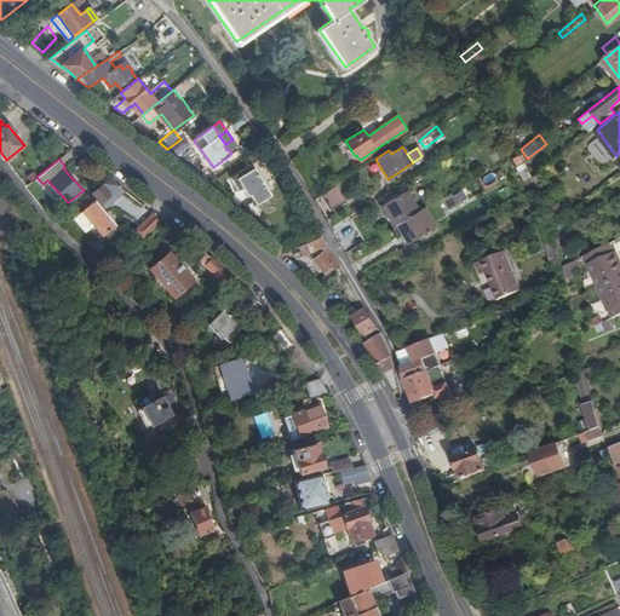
[(374,174),(382,170),(375,159),(368,163),(374,174)]
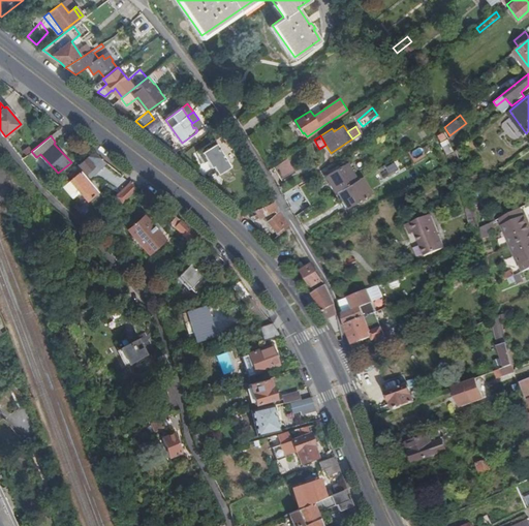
[(230,167),(215,141),(197,152),(204,163),(207,160),(211,167),(213,166),(219,175),(230,167)]
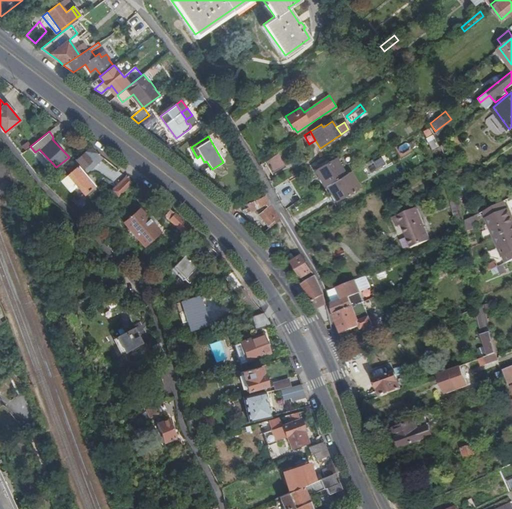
[(400,150),(411,146),(408,139),(398,143),(400,150)]
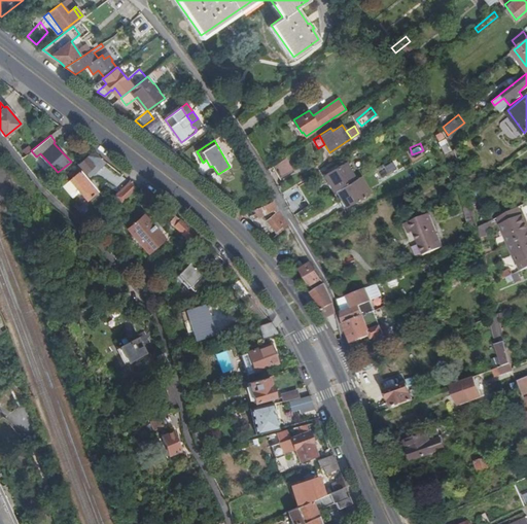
[(94,165),(102,158),(94,150),(69,171),(73,176),(70,178),(83,194),(88,200),(99,190),(81,170),(83,169),(86,172),(95,166),(94,165)]
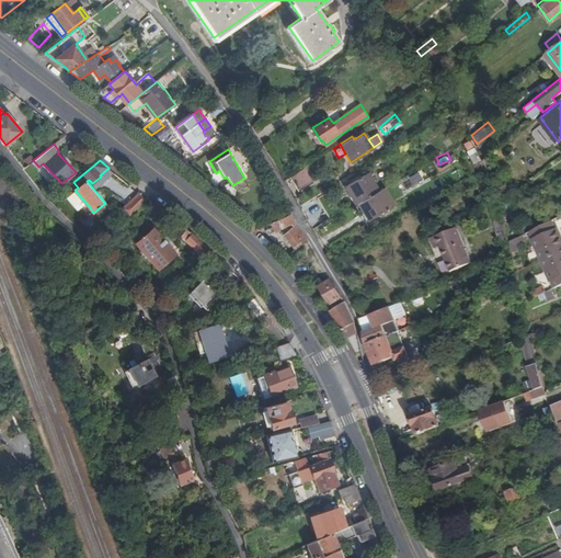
[(306,167),(290,177),(298,191),(315,181),(306,167)]
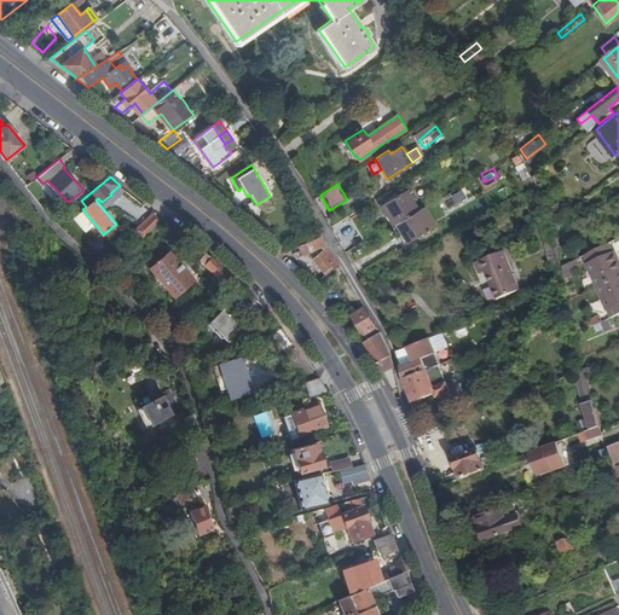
[(463,185),(451,190),(456,201),(467,196),(463,185)]
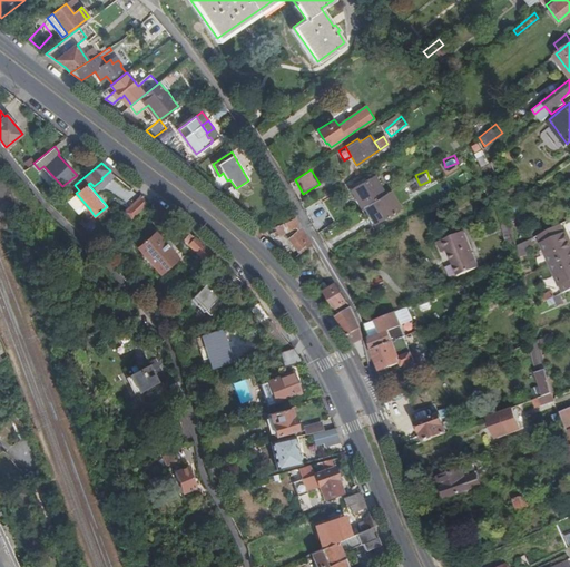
[(361,208),(362,207),(364,206),(384,194),(374,176),(351,191),(361,208)]
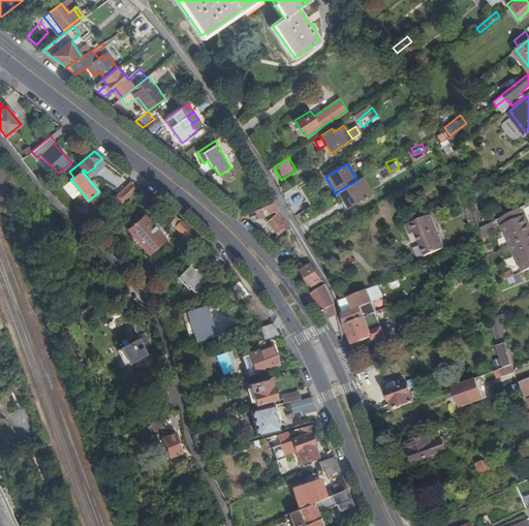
[(385,163),(378,166),(382,177),(390,173),(385,163)]
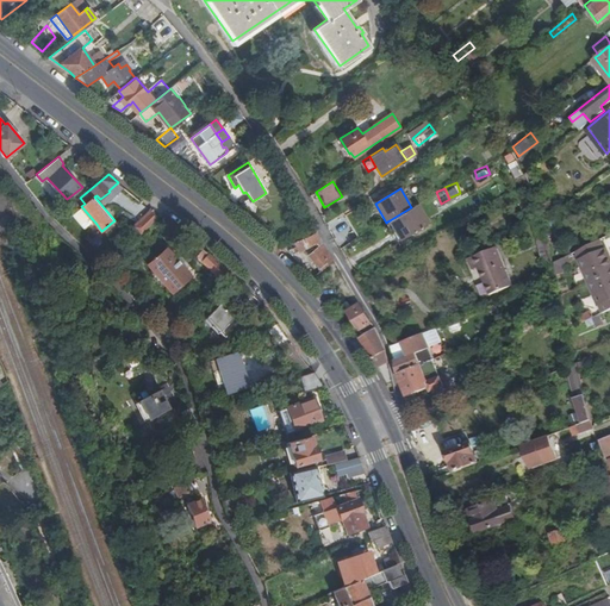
[(390,220),(397,232),(424,217),(417,205),(411,207),(390,220)]
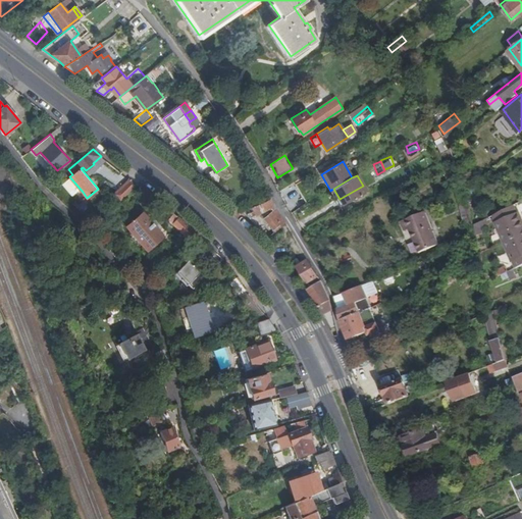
[(80,195),(83,192),(69,176),(65,180),(80,195)]
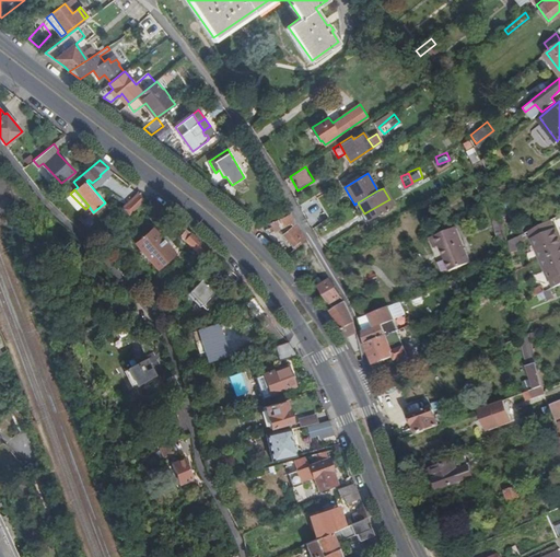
[(146,198),(147,197),(141,193),(140,193),(139,193),(124,207),(129,213),(146,198)]
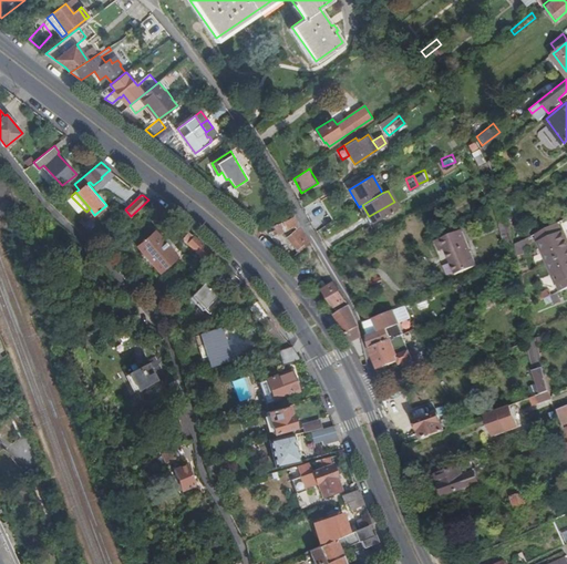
[(495,201),(500,223),(509,219),(506,205),(504,195),(495,201)]
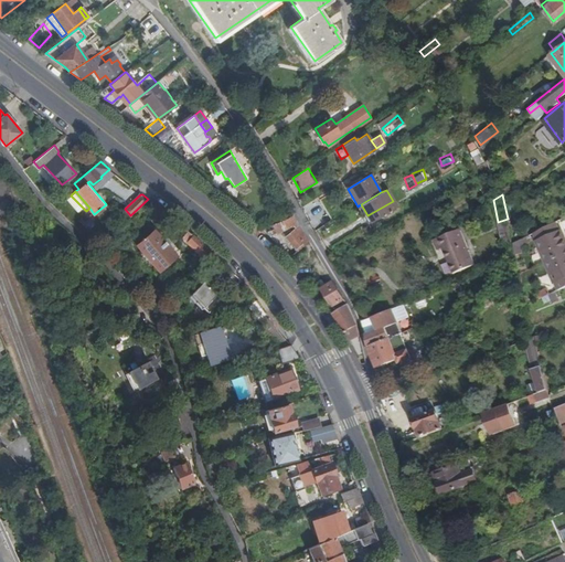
[(372,223),(397,208),(393,201),(368,215),(371,222),(372,223)]
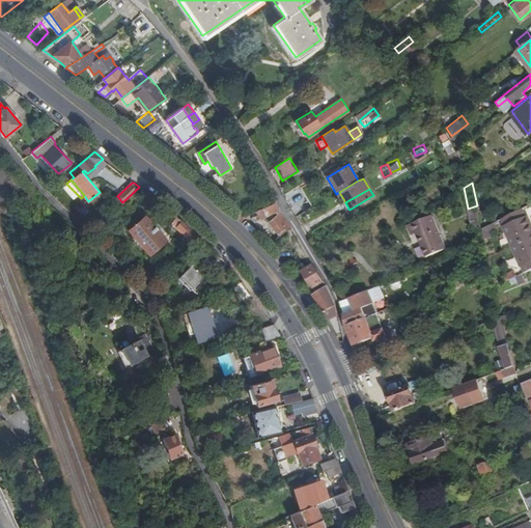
[(285,197),(290,206),(303,199),(298,190),(285,197)]
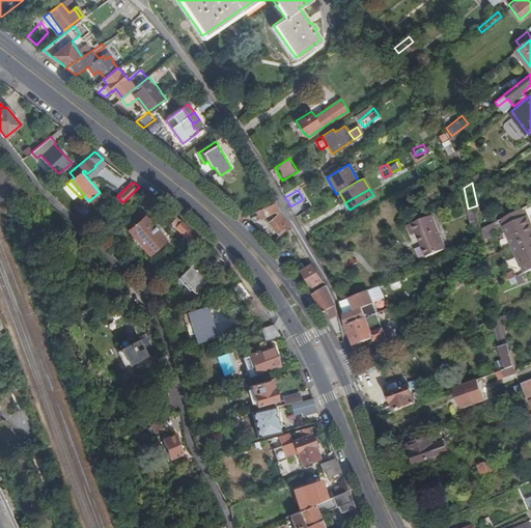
[(337,193),(342,203),(345,202),(339,192),(337,193)]
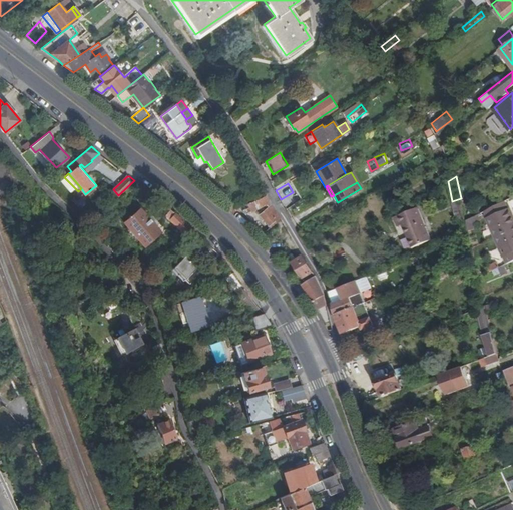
[(271,226),(281,219),(282,217),(277,211),(271,205),(266,194),(258,199),(248,203),(252,211),(267,203),(269,207),(261,214),(271,226)]
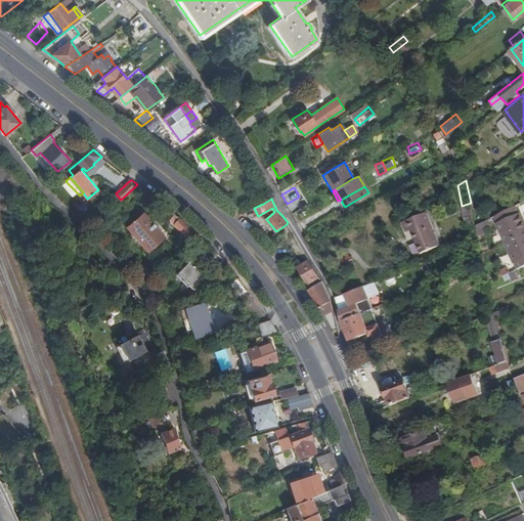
[(467,227),(476,225),(476,224),(471,203),(462,206),(467,227)]
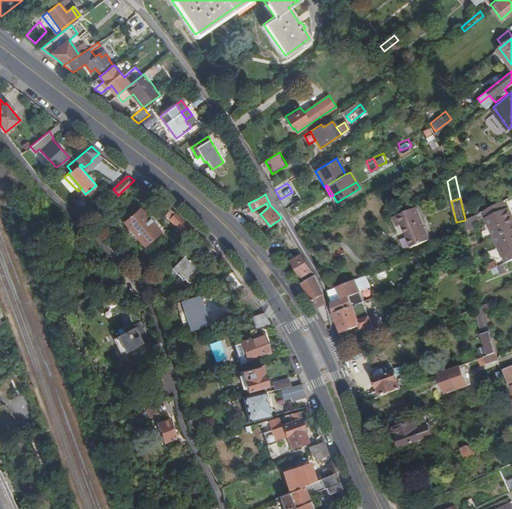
[(506,262),(511,259),(511,223),(511,222),(511,221),(511,216),(508,208),(507,208),(503,200),(484,210),(506,262)]
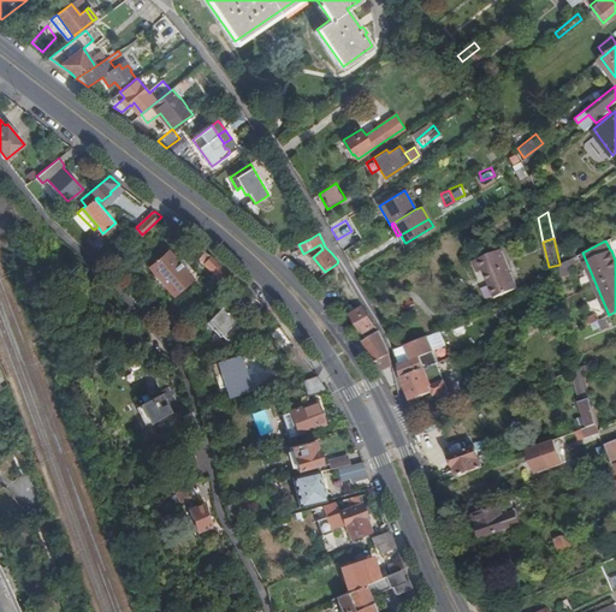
[(479,257),(484,268),(496,296),(519,286),(502,248),(479,257)]
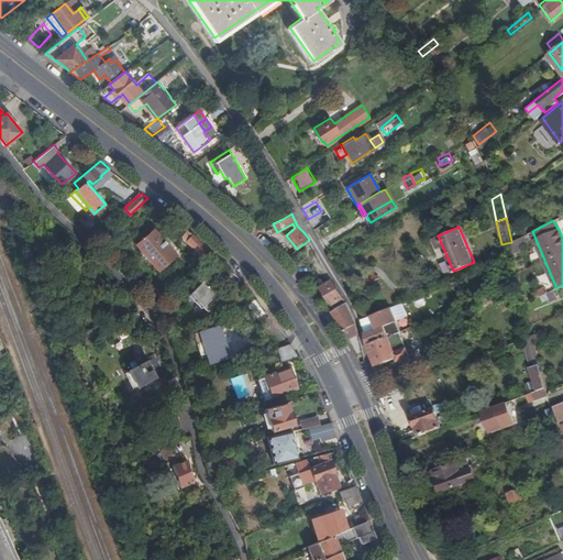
[(164,239),(155,229),(138,243),(159,270),(177,254),(168,244),(172,241),(167,237),(164,239)]
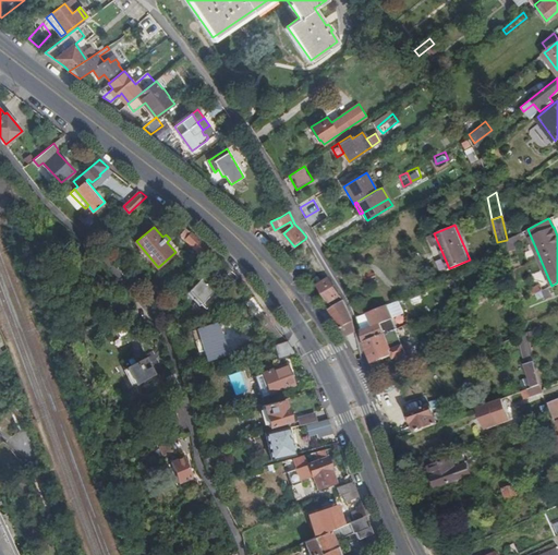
[(209,261),(215,255),(206,245),(190,230),(183,238),(198,251),(209,261)]
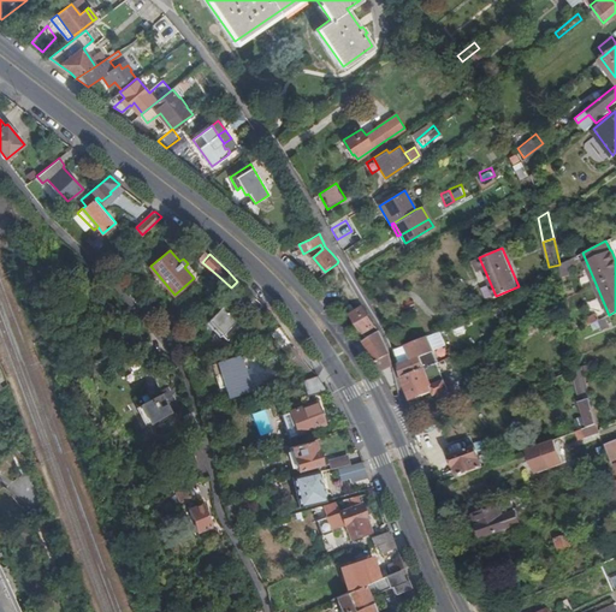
[(578,266),(573,256),(561,262),(566,272),(578,266)]
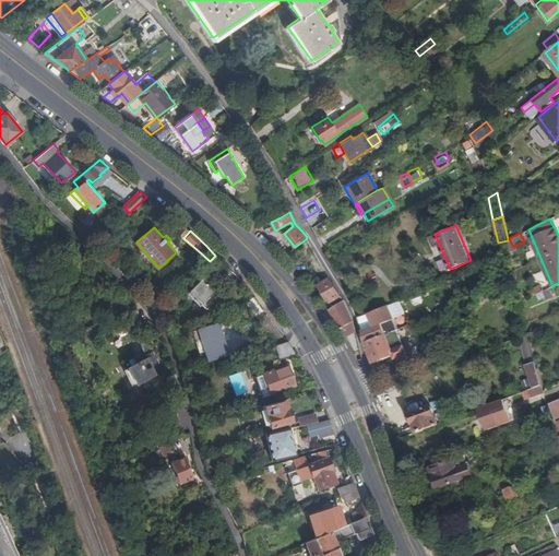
[(435,246),(439,244),(435,234),(430,236),(435,246)]
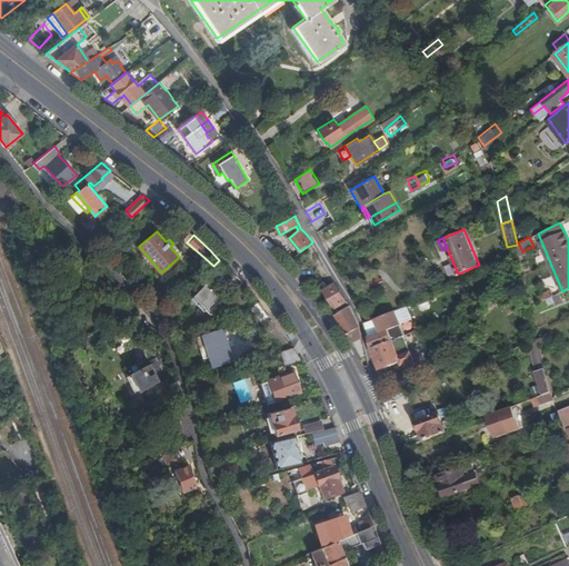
[(361,295),(373,287),(367,277),(355,285),(361,295)]
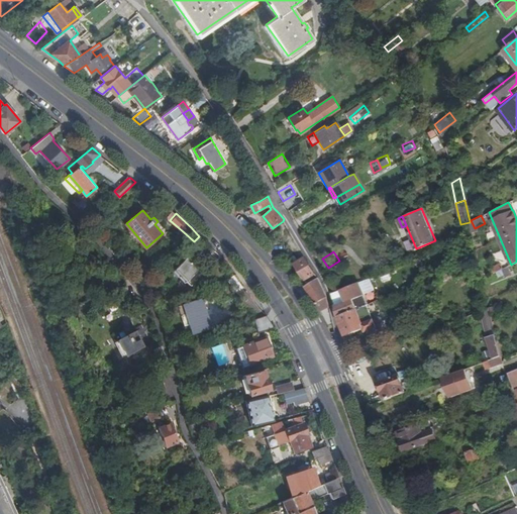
[(204,273),(188,255),(176,269),(192,285),(204,273)]
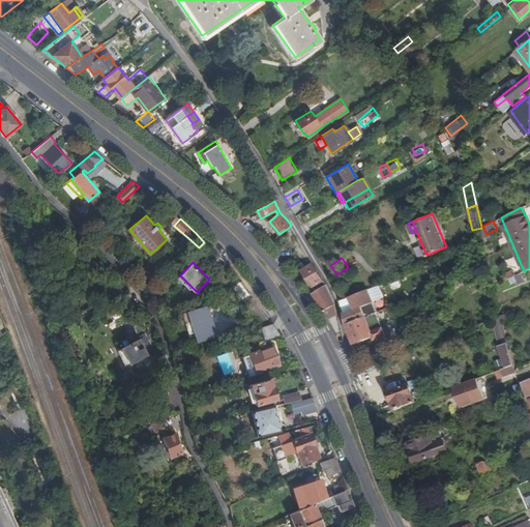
[(302,270),(317,292),(326,286),(313,263),(302,270)]
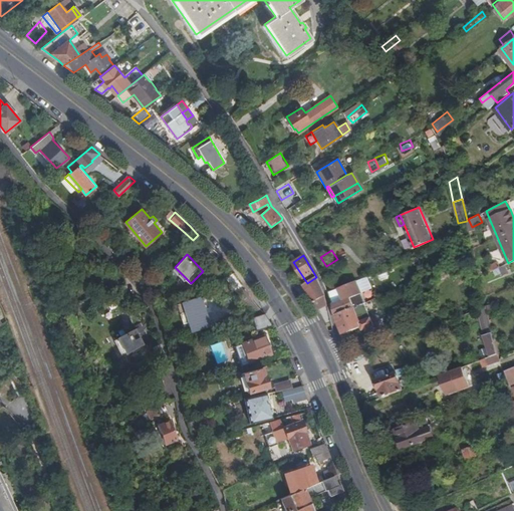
[(488,265),(490,270),(500,266),(498,261),(488,265)]
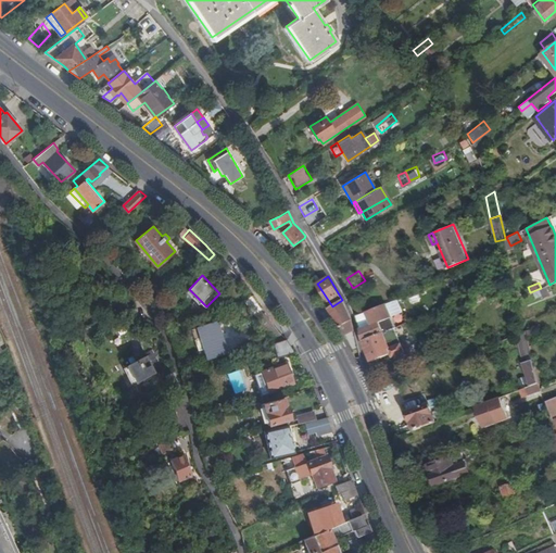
[(332,306),(329,309),(341,328),(345,336),(354,329),(352,321),(342,300),(332,306)]
